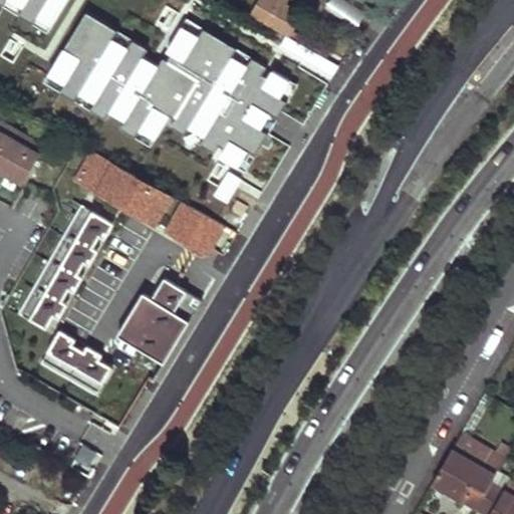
[(0,0),(0,50),(150,142),(166,116),(216,147),(226,130),(258,150),(297,86),(155,0),(0,0)]
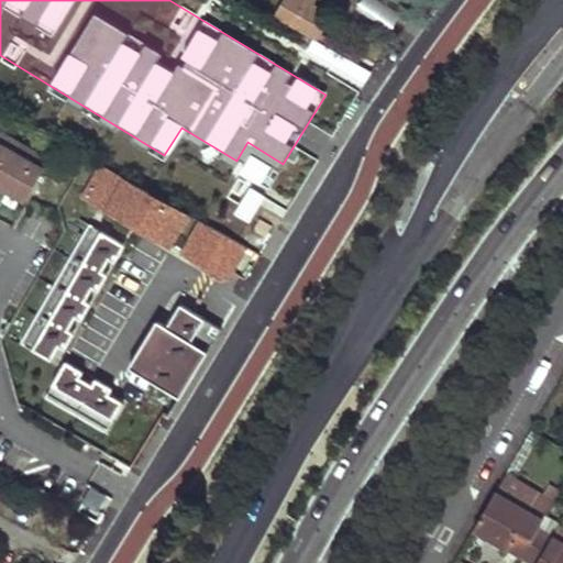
[(286,0),(277,18),(316,40),(330,15),(310,4),(312,0),(286,0)]
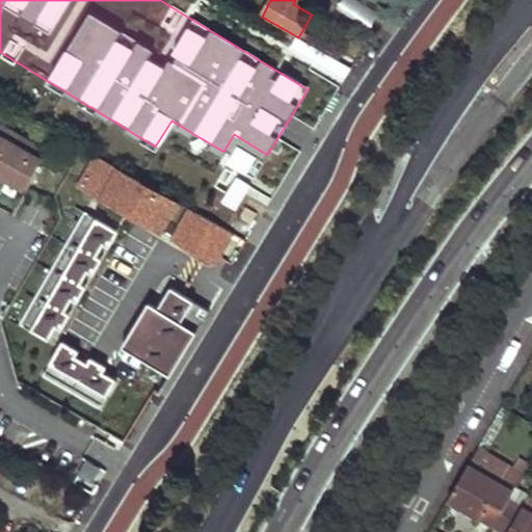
[(0,165),(1,166),(0,167),(0,174),(26,189),(48,152),(0,124),(0,165)]
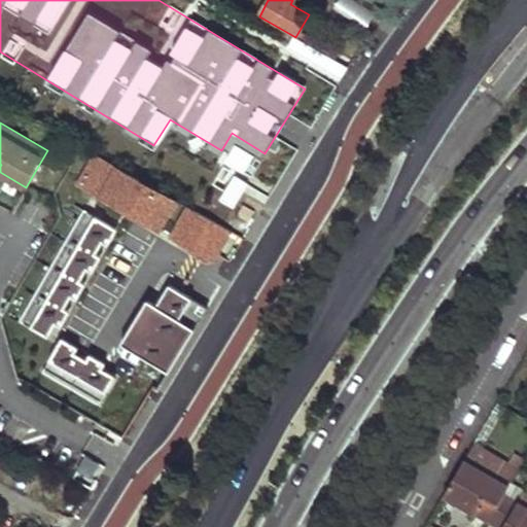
[(79,184),(212,260),(221,244),(237,252),(244,240),(227,232),(95,154),(79,184)]
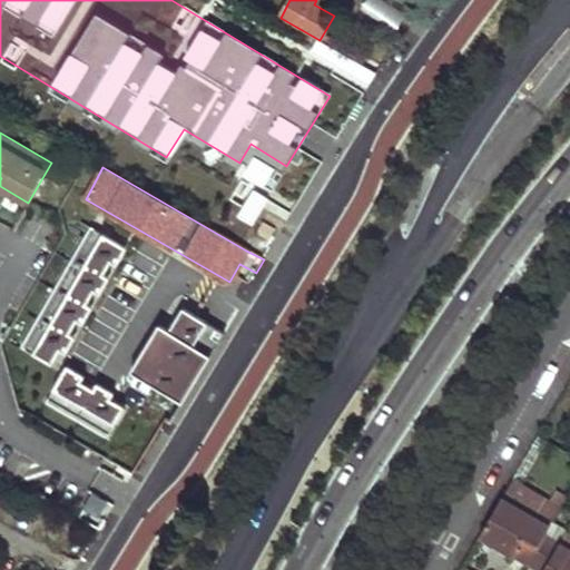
[(80,219),(27,350),(67,366),(120,236),(80,219)]
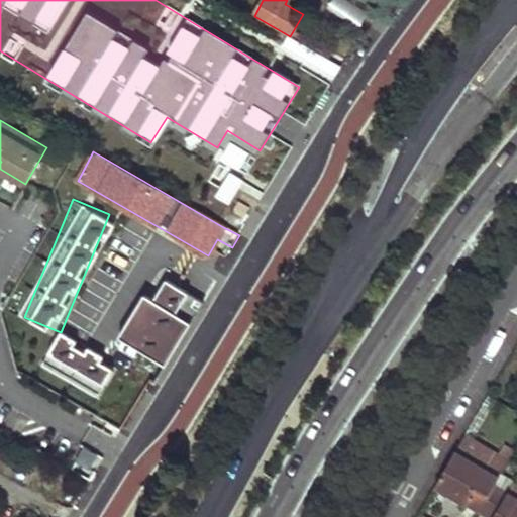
[(249,207),(238,202),(233,212),(244,218),(249,207)]
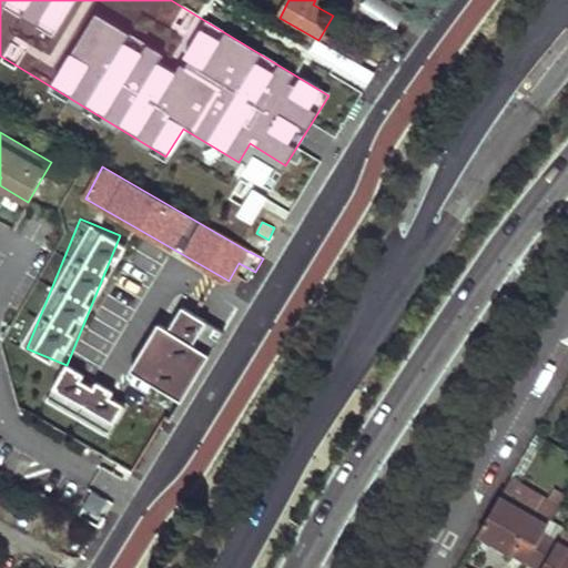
[(190,341),(203,317),(180,304),(166,326),(156,320),(129,366),(179,396),(206,351),(190,341)]
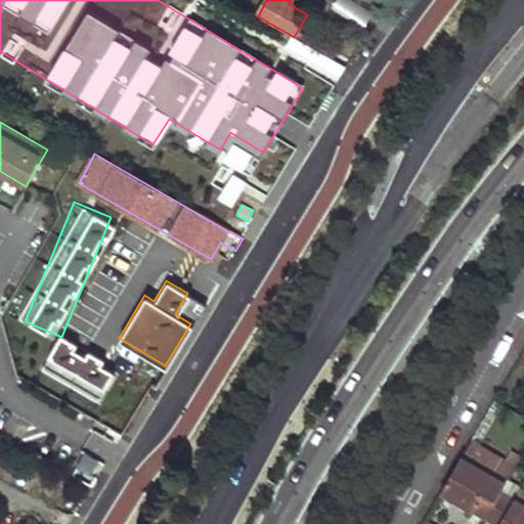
[(54,336),(41,374),(101,396),(115,358),(54,336)]
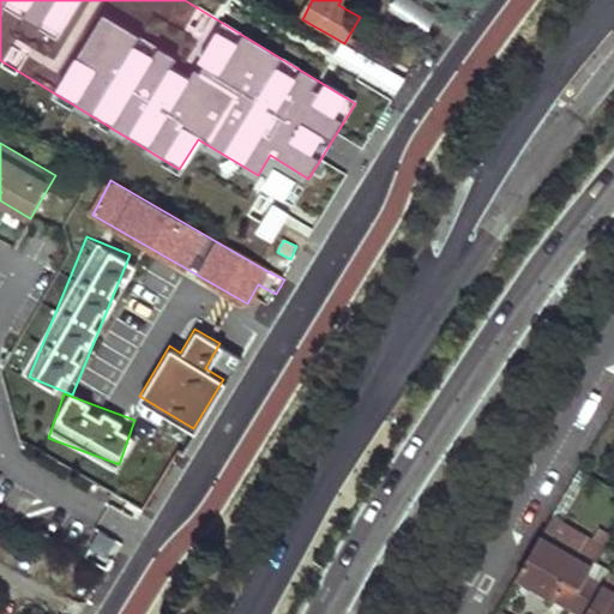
[(551,518),(517,577),(567,607),(588,573),(593,565),(595,560),(602,547),(551,518)]
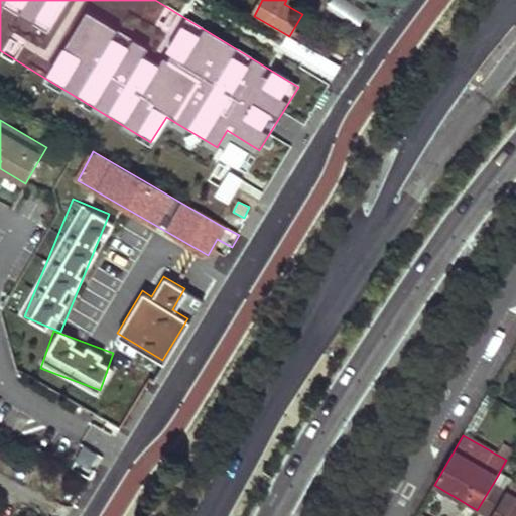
[(514,479),(500,471),(498,475),(494,482),(508,490),(514,479)]
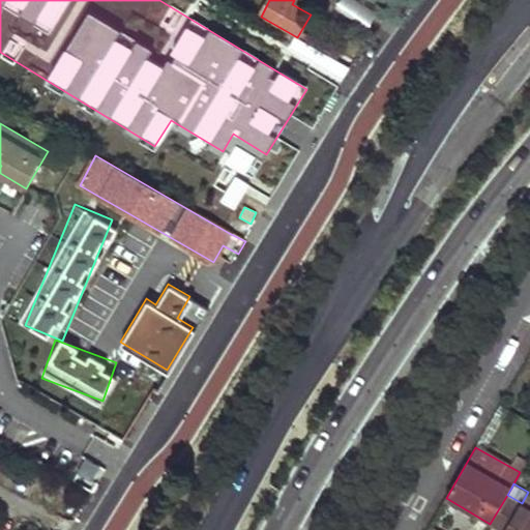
[(522,503),(507,495),(490,524),(501,529),(529,529),(529,493),(528,492),(522,503)]
